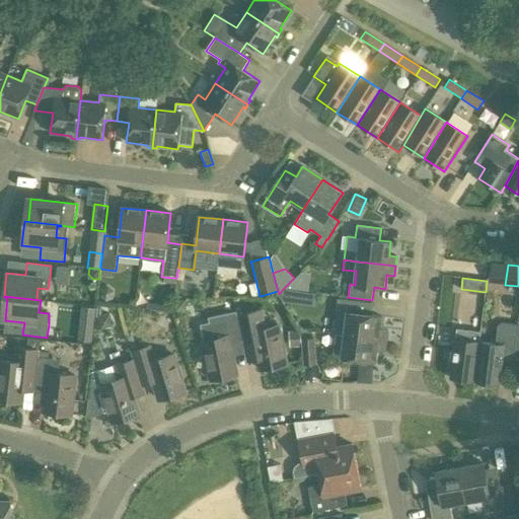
[(371,315),(372,303),(339,299),(337,312),(339,312),(338,319),(335,320),(334,329),(336,331),(336,334),(345,335),(386,340),(387,332),(383,332),(380,328),(381,316),(371,315)]
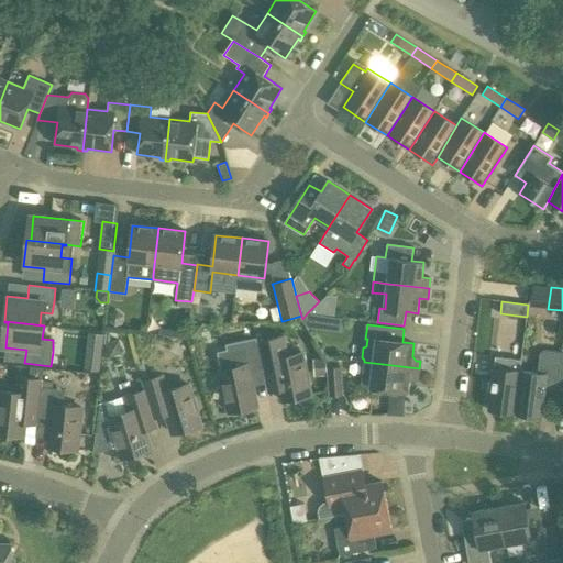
[(197,338),(201,333),(201,326),(188,326),(189,339),(197,338)]
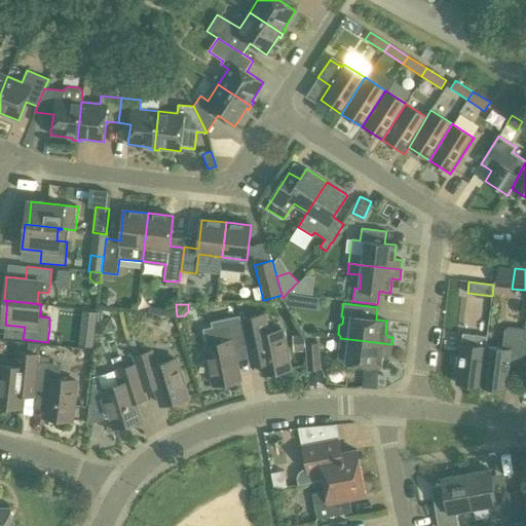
[(97,312),(82,311),(81,323),(96,324),(97,312)]
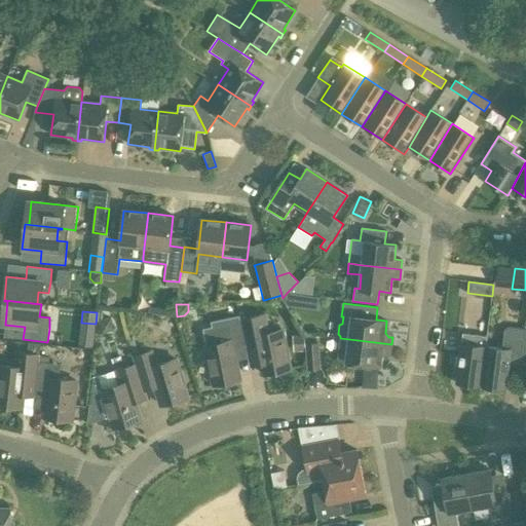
[(240,324),(247,349),(250,368),(262,365),(264,375),(290,370),(283,331),(269,333),(265,315),(240,320),(240,324)]
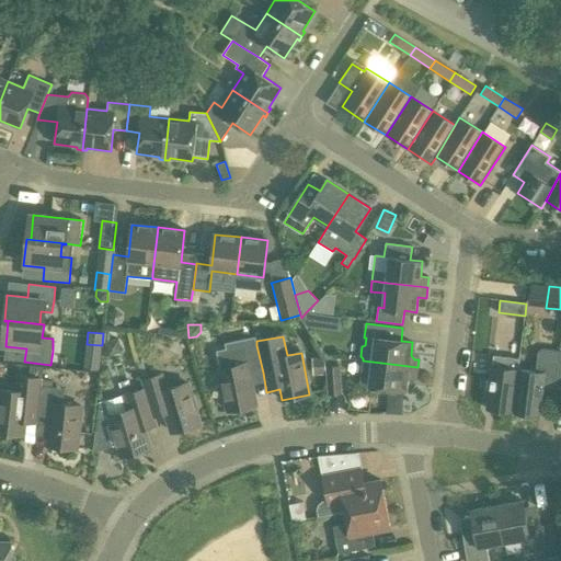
[(228,411),(255,405),(250,376),(263,373),(256,345),(256,341),(255,338),(225,343),(226,350),(216,351),(228,411)]
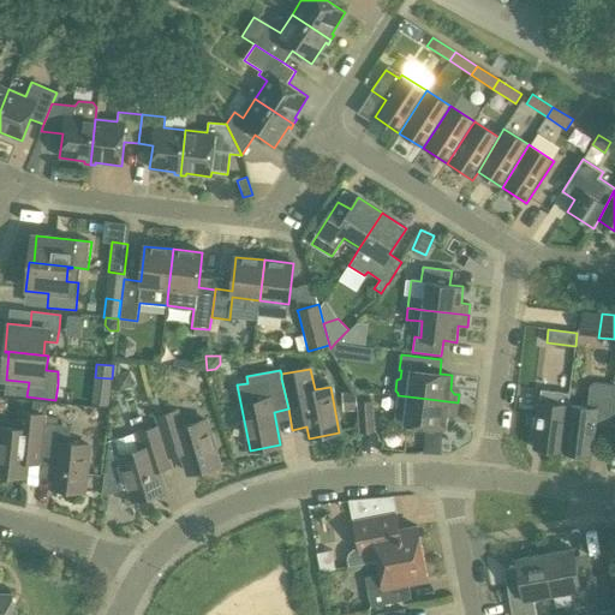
[(593,382),(590,386),(587,408),(568,406),(562,452),(591,455),(595,423),(609,425),(609,423),(613,399),(614,386),(593,382)]
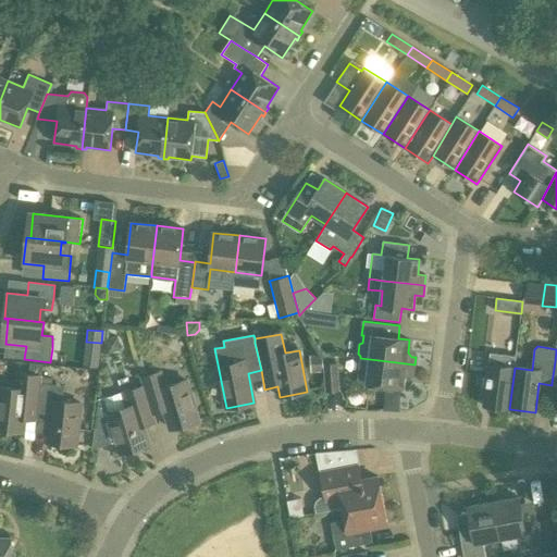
[(515,368),(516,357),(491,354),(489,364),(483,406),(509,409),(515,368)]
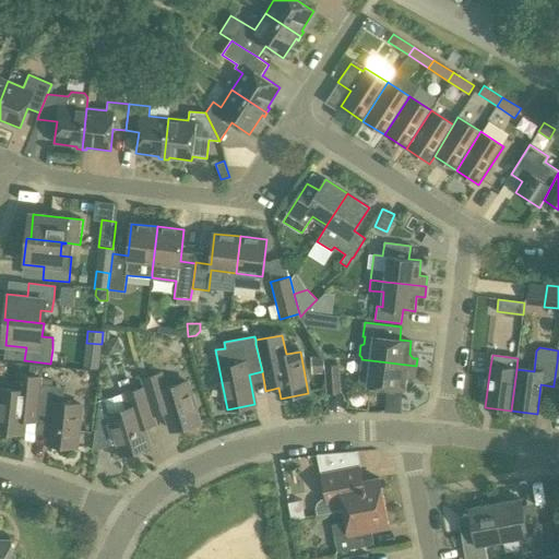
[(324,373),(323,356),(311,357),(312,373),(324,373)]
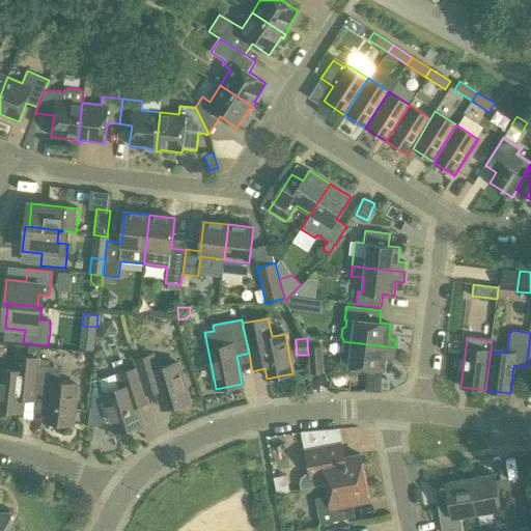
[(394,355),(395,347),(353,342),(343,341),(341,364),(346,372),(353,373),(354,366),(385,369),(386,358),(390,355),(394,355)]
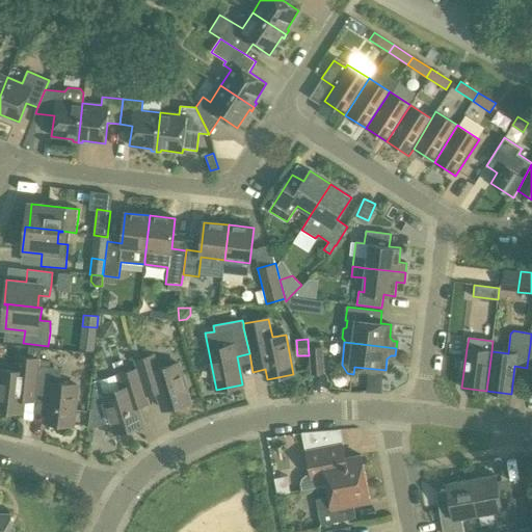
[(322,345),(309,346),(311,373),(324,372),(322,345)]
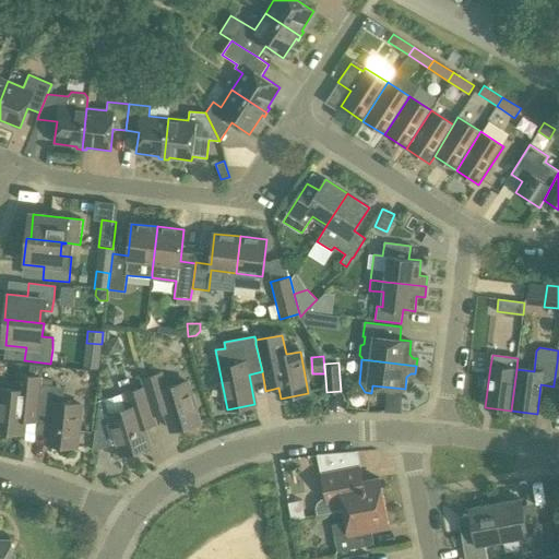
[(37,423),(38,413),(38,405),(42,385),(42,378),(20,375),(18,390),(0,388),(0,430),(23,433),(24,420),(37,423)]
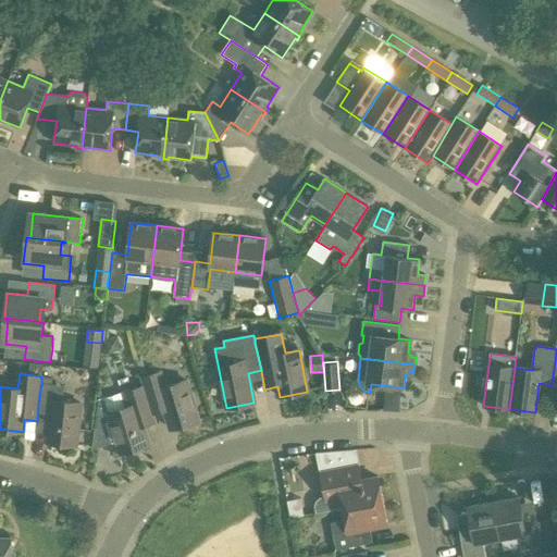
[(150,405),(152,412),(153,412),(164,409),(171,429),(198,421),(186,381),(159,388),(155,374),(141,378),(144,386),(149,405),(150,405)]
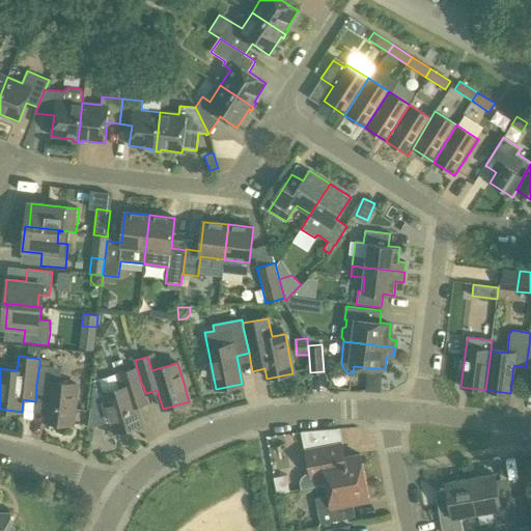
[(39,366),(36,385),(36,392),(49,393),(46,422),(73,424),(77,385),(50,382),(52,367),(39,366)]
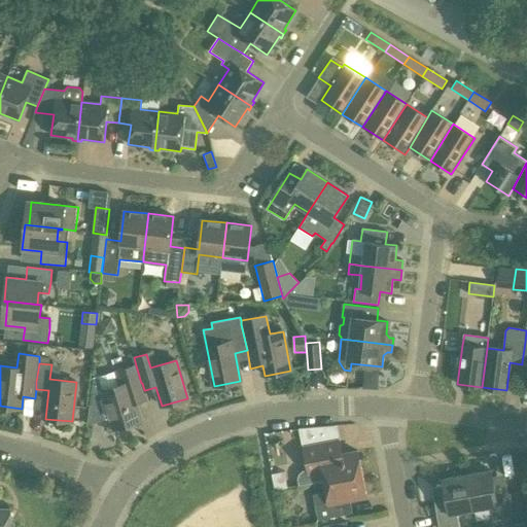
[(147,398),(145,390),(144,390),(142,383),(141,383),(136,365),(113,373),(117,386),(103,391),(114,429),(140,421),(135,402),(147,398)]
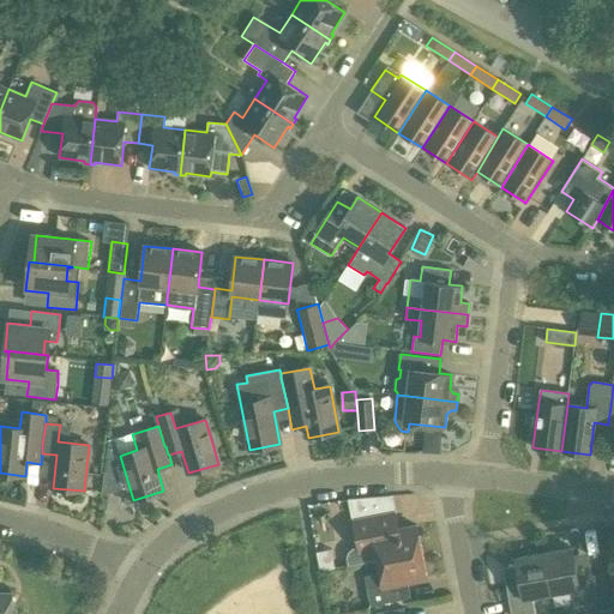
[(106,461),(120,456),(115,439),(107,441),(104,461),(106,461)]
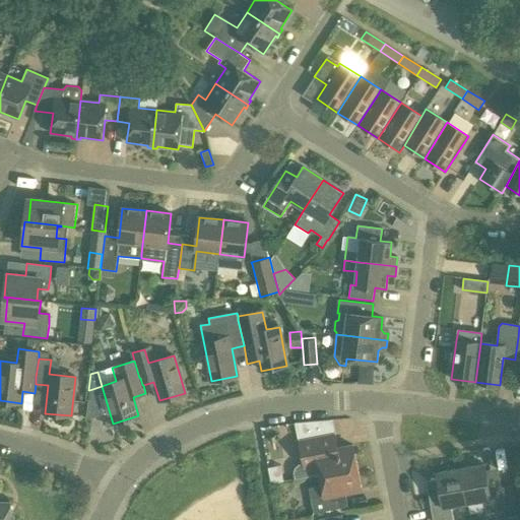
[(326,437),(323,420),(301,423),(304,441),(326,437)]
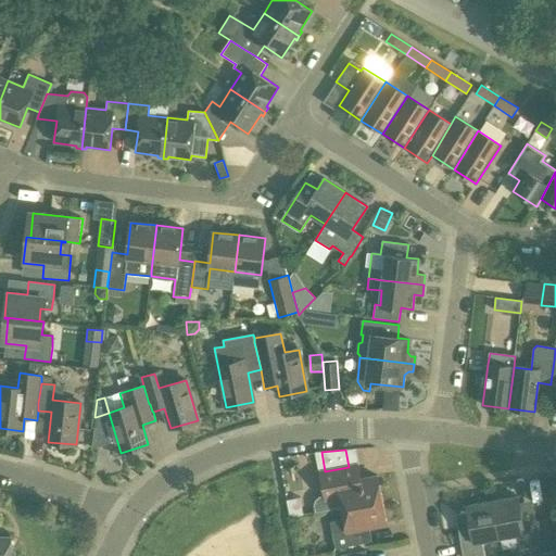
[(342,507),(382,500),(378,476),(359,480),(357,465),(349,467),(325,471),(320,472),(325,495),(319,496),(315,500),(314,505),(315,512),(342,506),(342,507)]
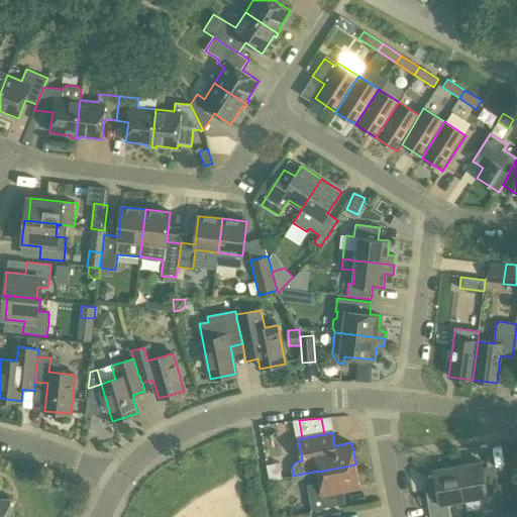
[(458,466),(464,501),(480,498),(482,510),(502,507),(498,485),(487,487),(482,461),(458,466)]
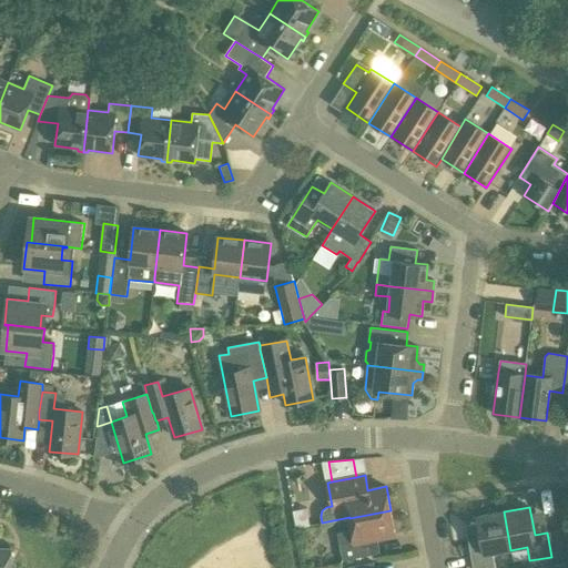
[(391,510),(350,518),(353,531),(337,534),(342,560),(372,555),(368,540),(395,535),(391,510)]
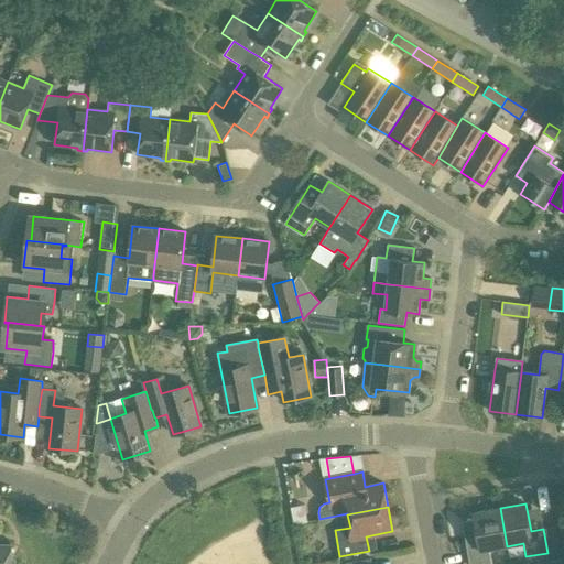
[(491,563),(489,550),(507,546),(500,508),(474,513),(479,541),(466,543),(469,563),(491,563)]
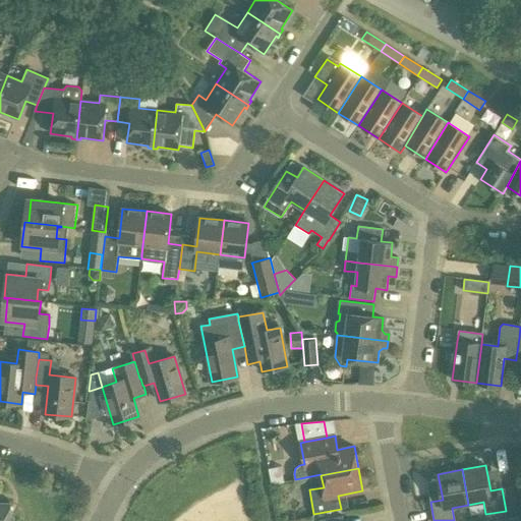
[(41,487),(44,494),(51,496),(57,491),(51,481),(41,487)]
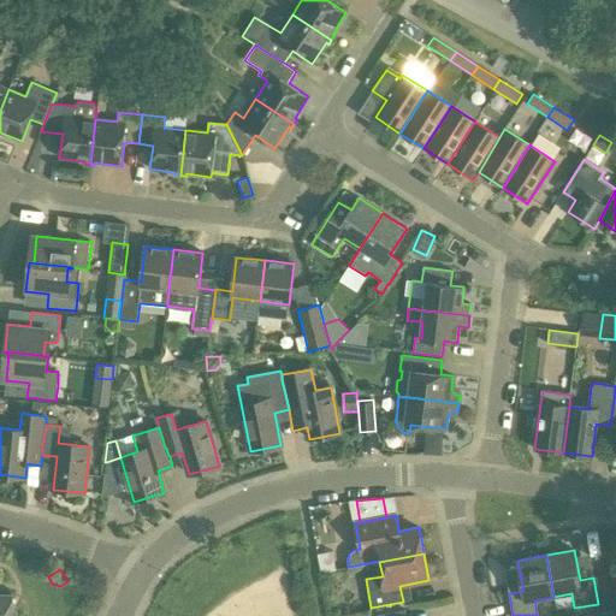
[(0,615),(12,615),(12,594),(0,594),(0,615)]
